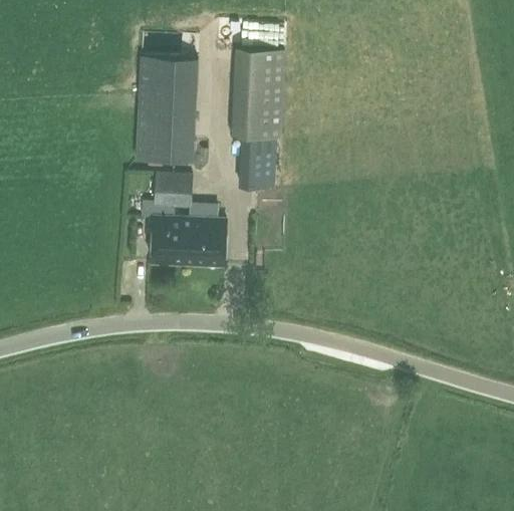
[(236,48),(232,136),(281,139),(285,50),(236,48)]
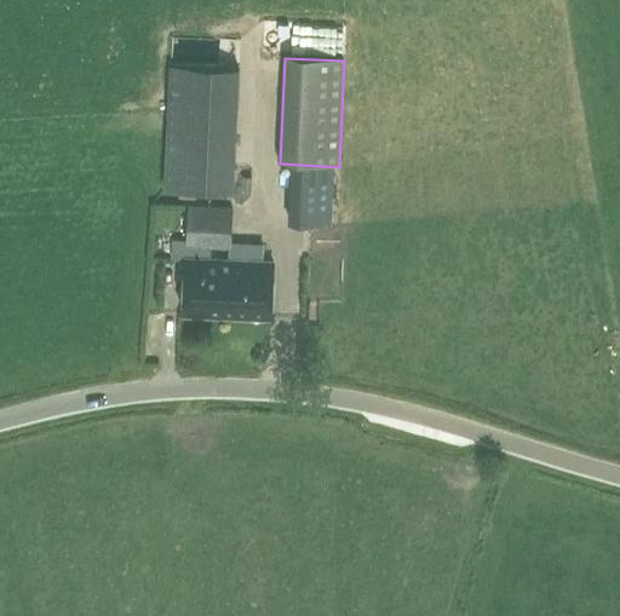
[(230,193),(237,72),(170,68),(170,69),(162,189),(182,190),(230,193)]
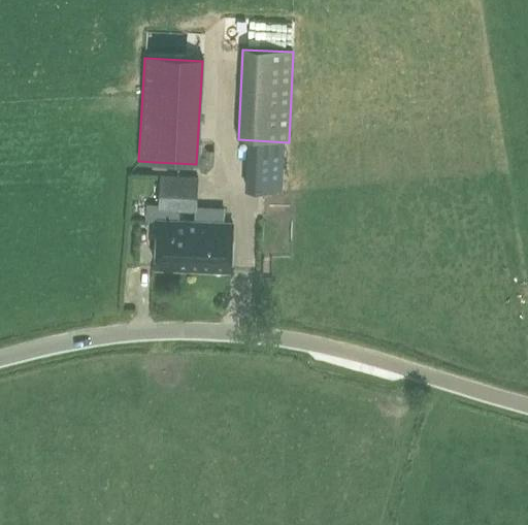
[(248,142),(245,191),(282,192),(284,144),(248,142)]
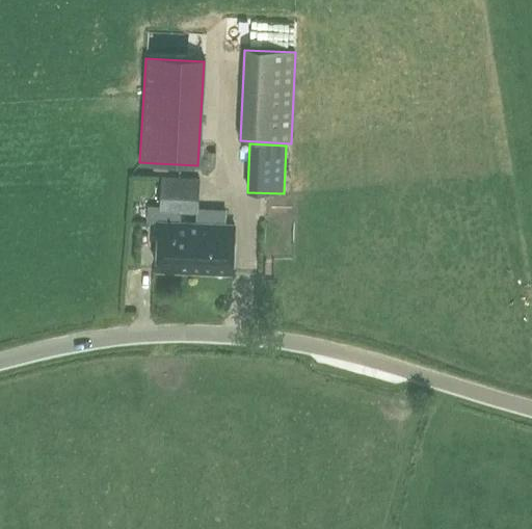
[(163,213),(162,225),(180,226),(181,214),(198,215),(200,181),(161,179),(159,213),(163,213)]
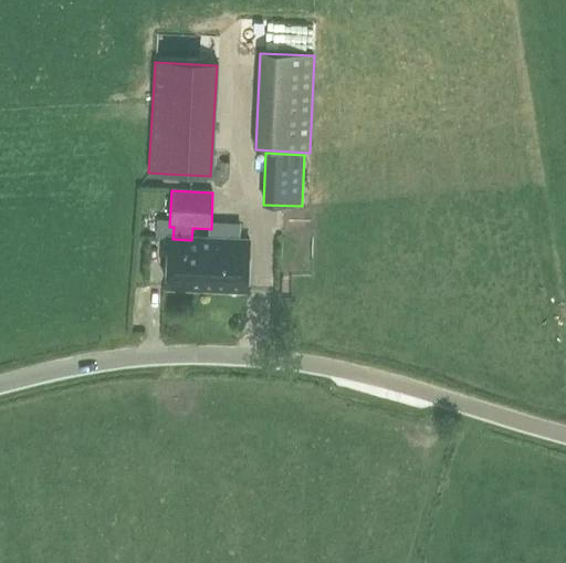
[(170,239),(168,291),(248,293),(249,242),(191,240),(173,239),(170,239)]
